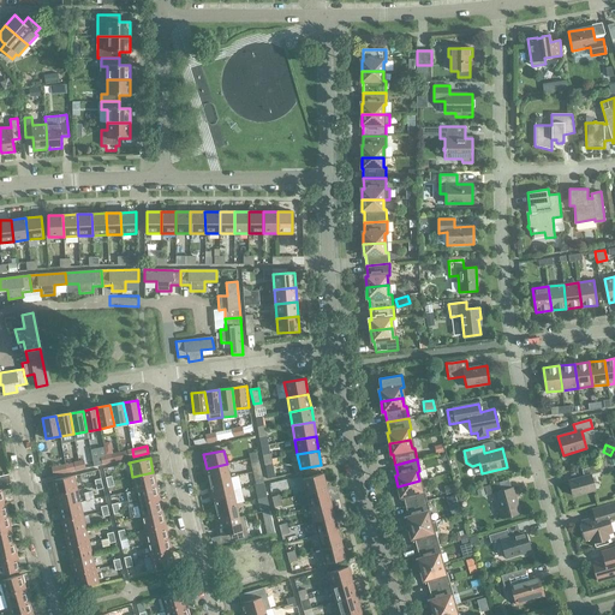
[(78,461),(65,465),(67,472),(81,470),(78,461)]
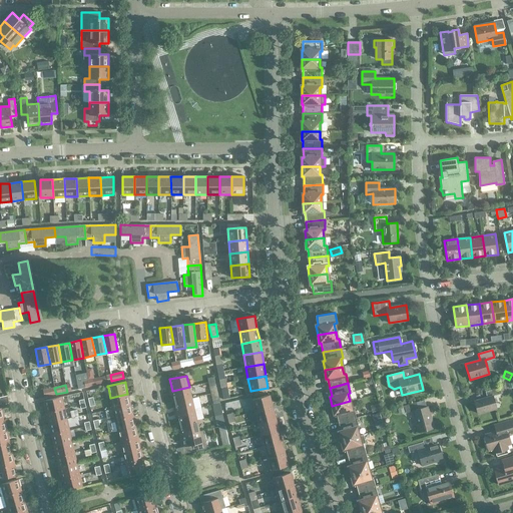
[(326,385),(317,389),(321,395),(329,391),(326,385)]
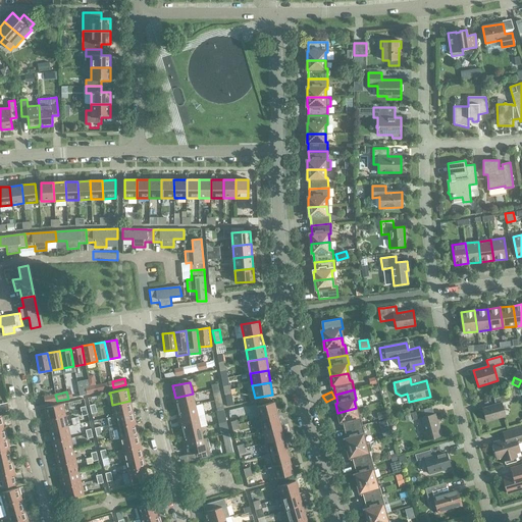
[(193,394),(175,398),(177,409),(195,405),(193,394)]
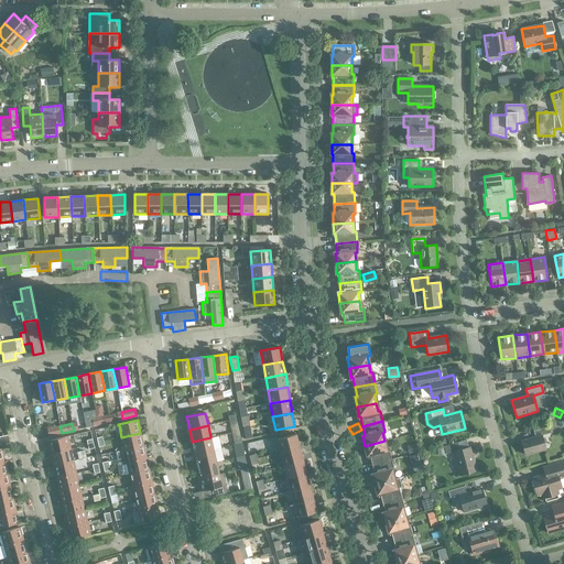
[(62,433),(60,426),(47,430),(49,436),(62,433)]
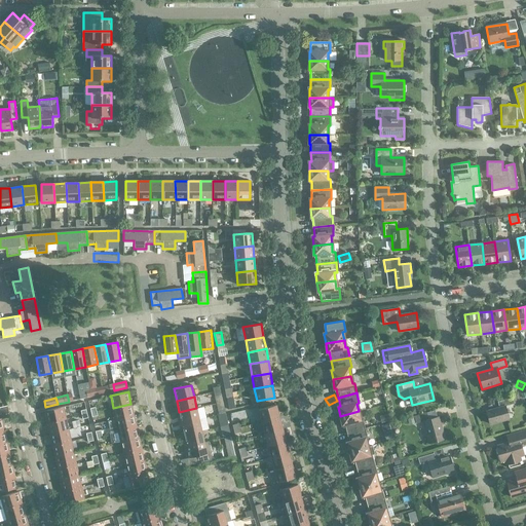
[(497,402),(499,408),(486,411),(490,424),(509,419),(505,406),(514,404),(513,398),(497,402)]
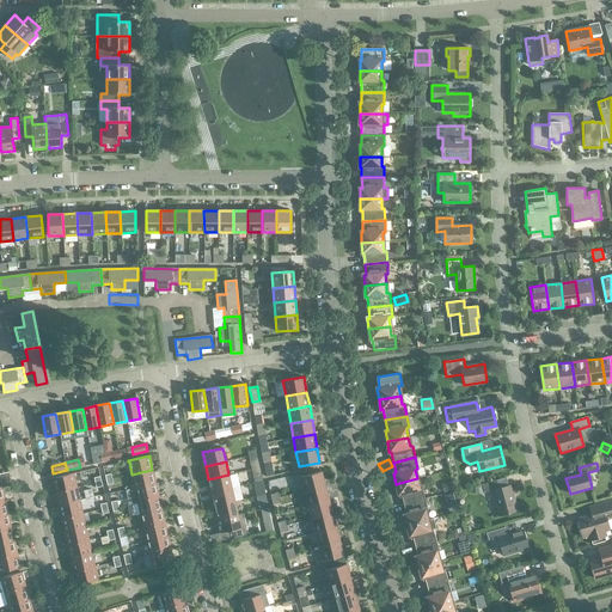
[(132,475),(135,488),(155,483),(152,470),(132,475)]
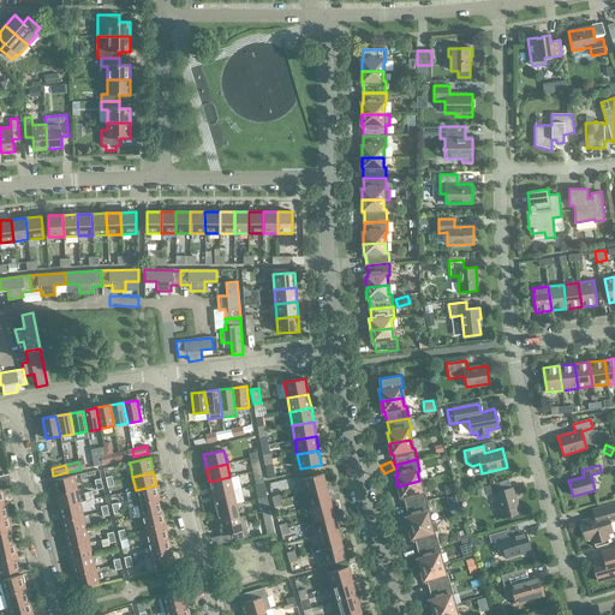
[(302,479),(306,494),(327,488),(323,473),(302,479)]
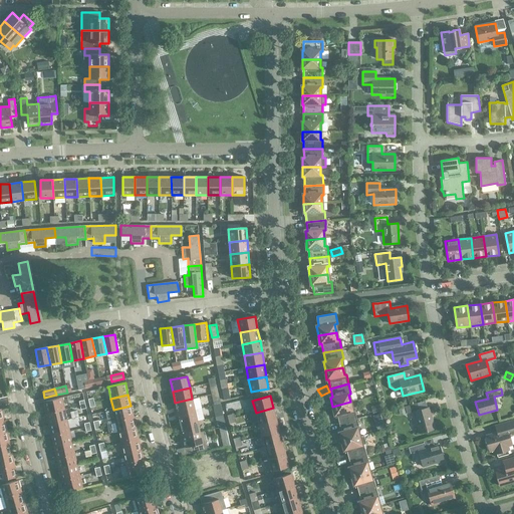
[(46,414),(63,410),(61,399),(62,399),(61,398),(43,402),(43,403),(44,403),(46,414)]
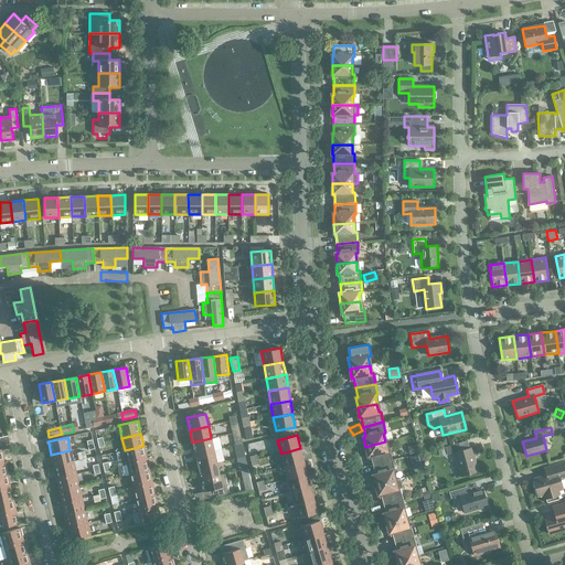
[(192,443),(195,455),(214,450),(211,438),(192,443)]
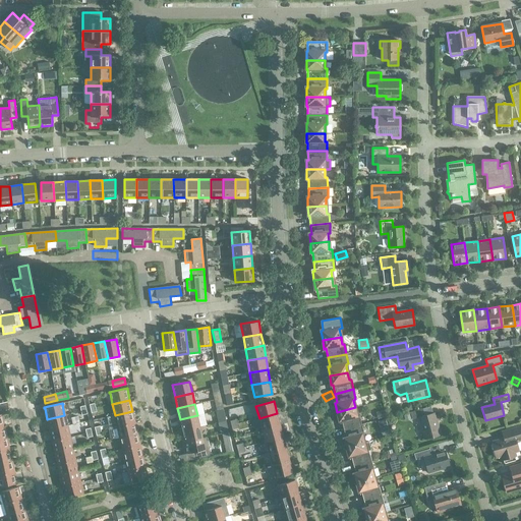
[(355,407),(337,412),(339,421),(341,420),(343,429),(361,424),(359,415),(357,415),(355,407)]
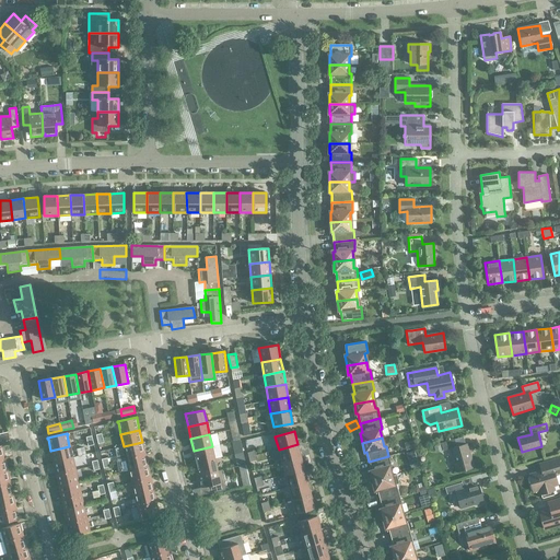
[(441,443),(443,451),(451,450),(457,473),(473,468),(466,444),(456,447),(454,440),(441,443)]
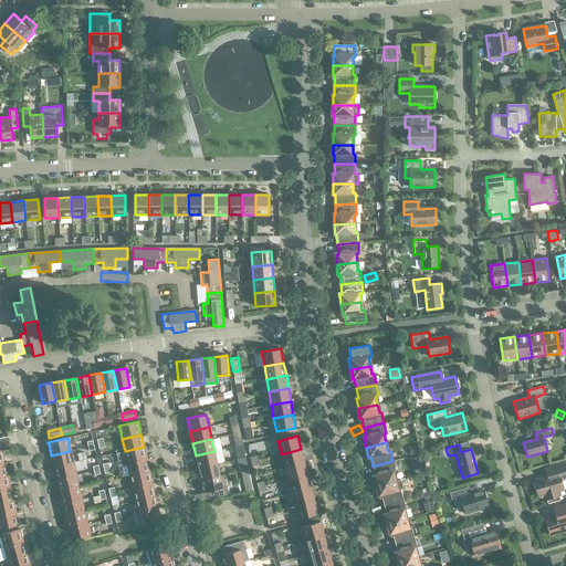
[(227,446),(219,449),(221,456),(229,452),(227,446)]
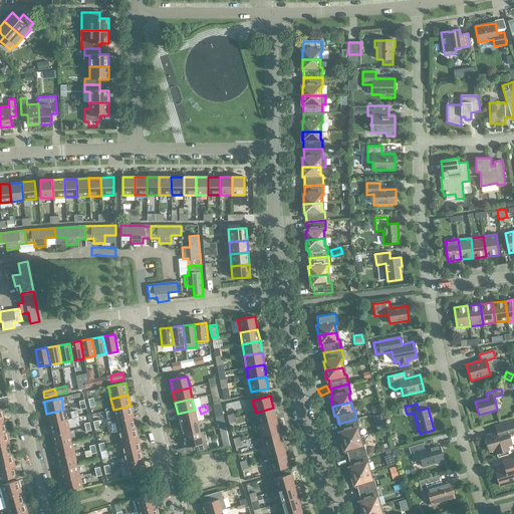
[(131,406),(113,410),(115,421),(133,417),(131,406)]
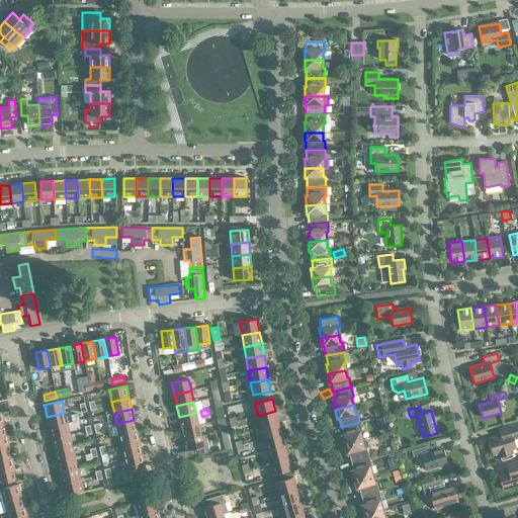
[(275,411),(258,416),(261,427),(278,423),(275,411)]
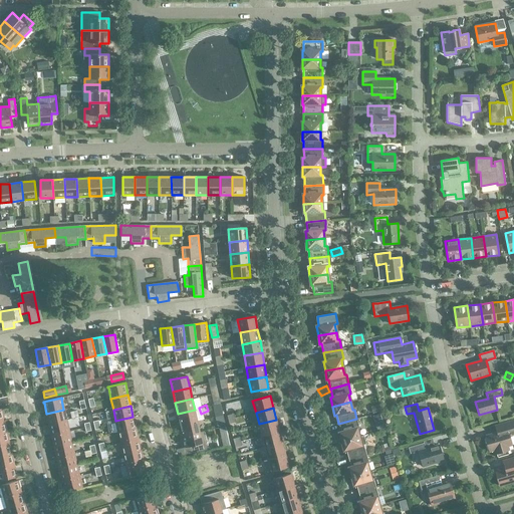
[(46,414),(49,425),(66,421),(63,410),(46,414)]
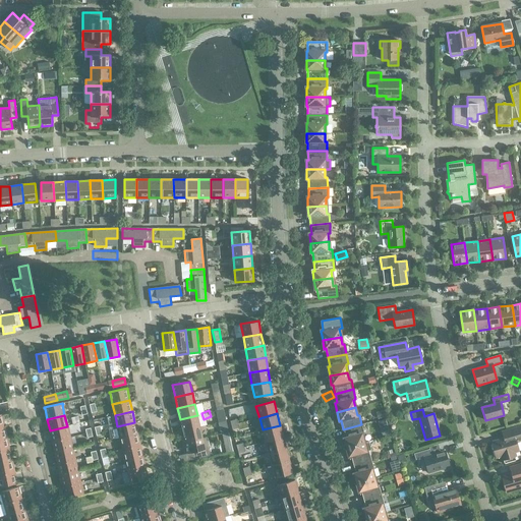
[(180,419),(181,424),(182,430),(199,426),(197,415),(180,419)]
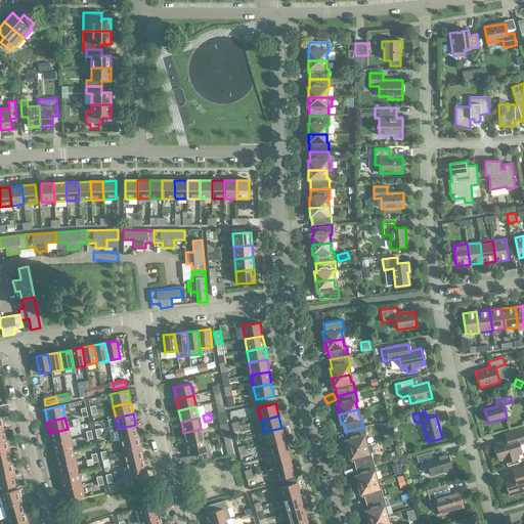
[(118,429),(121,440),(138,436),(135,425),(118,429)]
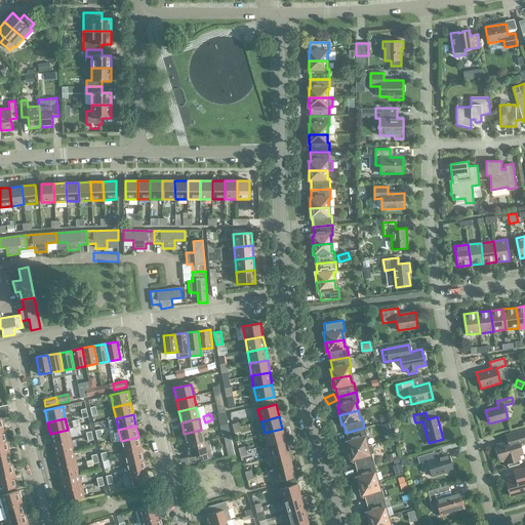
[(364,428),(346,433),(349,441),(347,442),(349,451),(367,446),(365,438),(367,438),(364,428)]
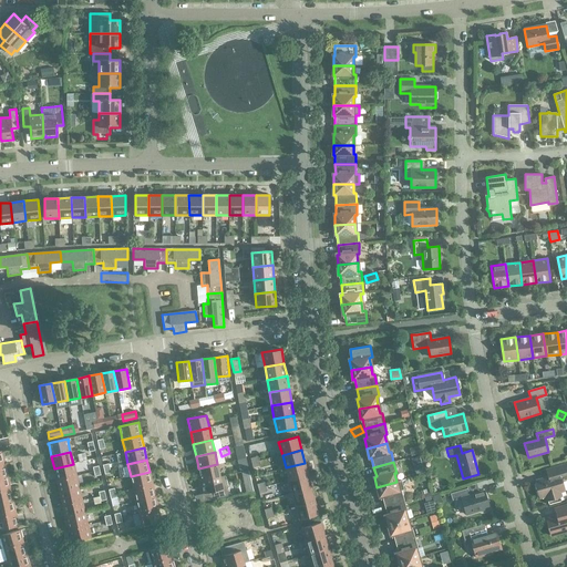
[(286,467),(289,481),(308,476),(305,463),(286,467)]
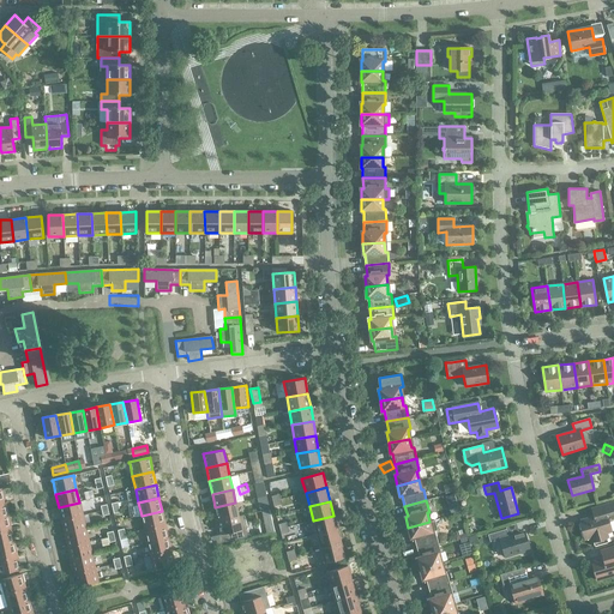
[(609,537),(607,533),(612,531),(607,517),(613,515),(613,501),(595,509),(597,516),(579,521),(584,540),(590,539),(591,543),(593,542),(594,547),(608,542),(607,539),(609,537)]
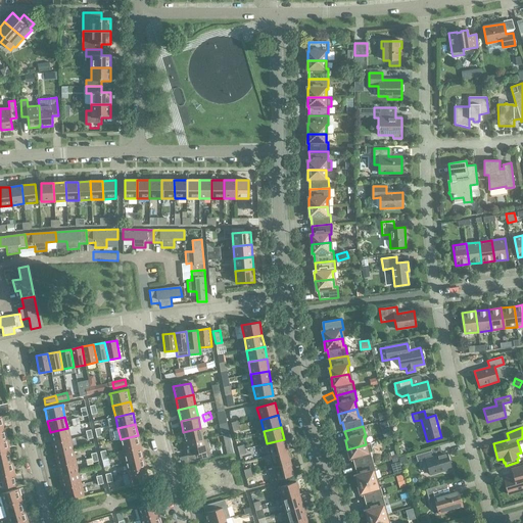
[(50,432),(53,443),(70,439),(67,428),(50,432)]
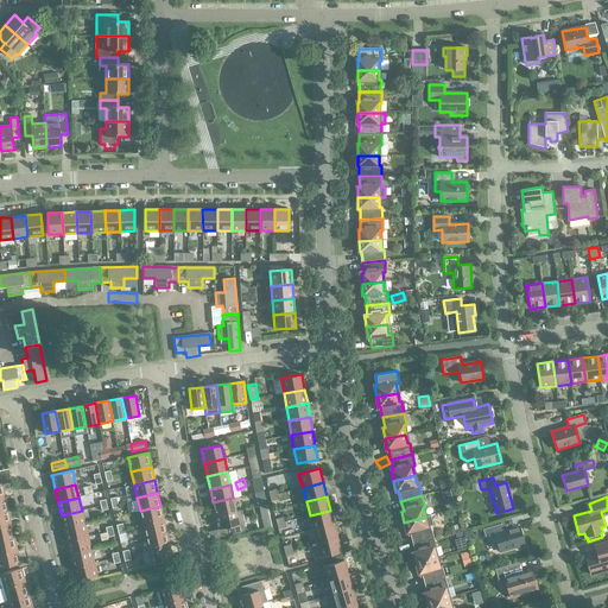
[(213,502),(216,515),(236,511),(233,498),(213,502)]
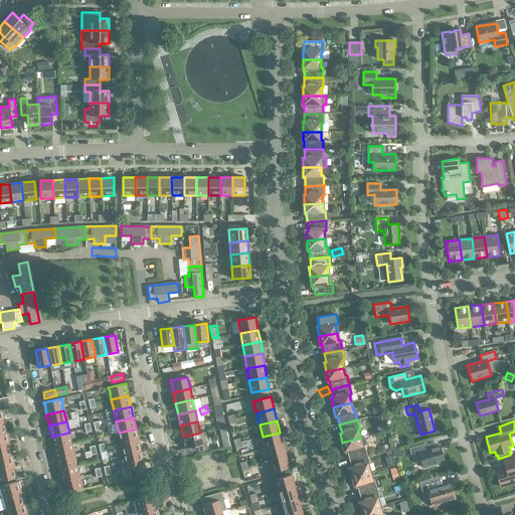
[(230,446),(226,427),(219,428),(220,433),(219,434),(223,447),(230,446)]
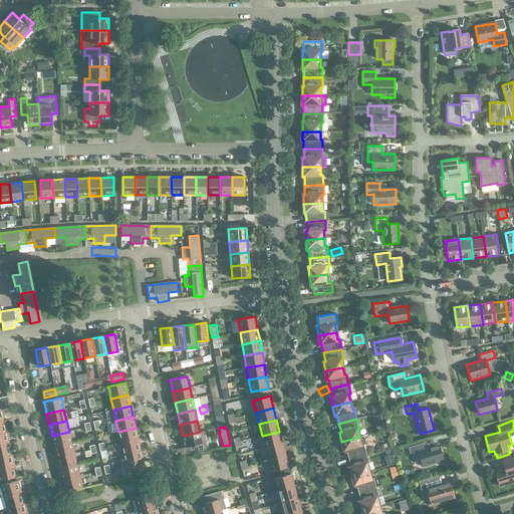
[(118,432),(120,443),(138,439),(136,428),(118,432)]
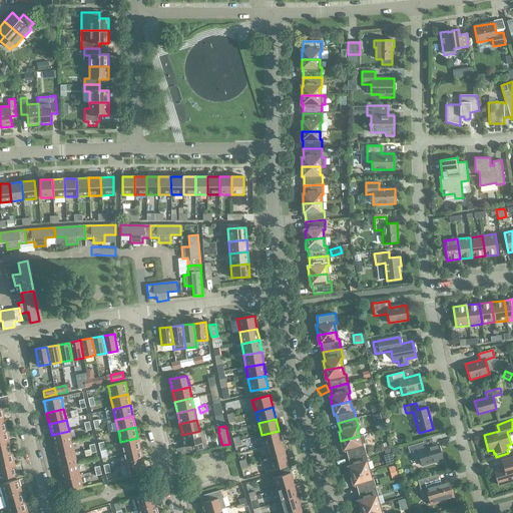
[(0,432),(0,444),(9,442),(6,431),(0,432)]
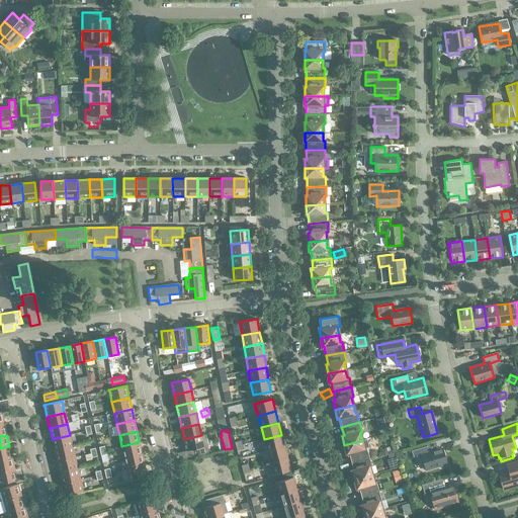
[(53,439),(55,450),(72,446),(70,435),(53,439)]
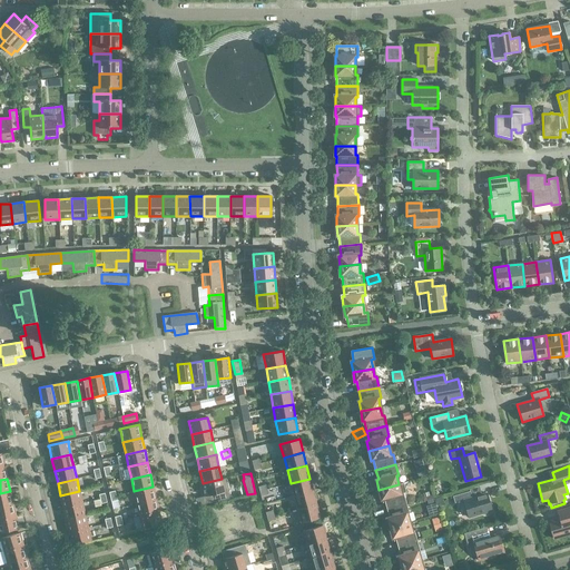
[(222,480),(222,479),(203,483),(205,497),(209,495),(212,503),(231,499),(226,479),(222,480)]
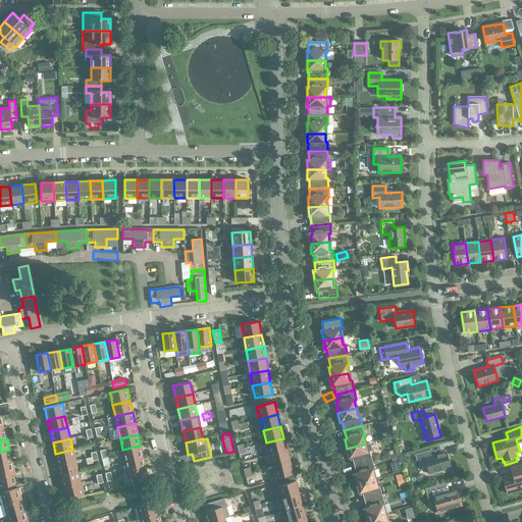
[(283,438),(266,442),(269,455),(286,450),(283,438)]
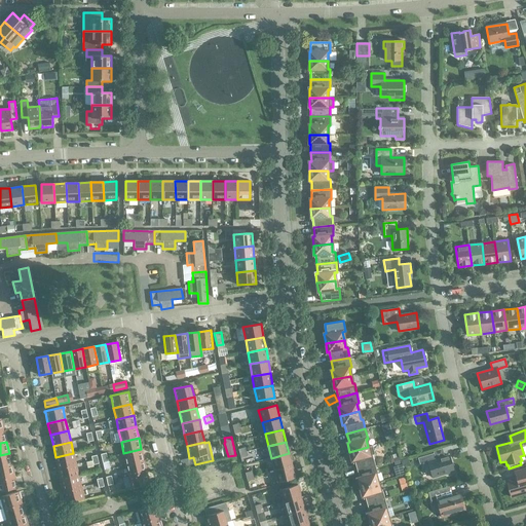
[(372,446),(368,447),(349,452),(352,461),(353,460),(357,470),(375,463),(372,455),(375,454),(372,446)]
